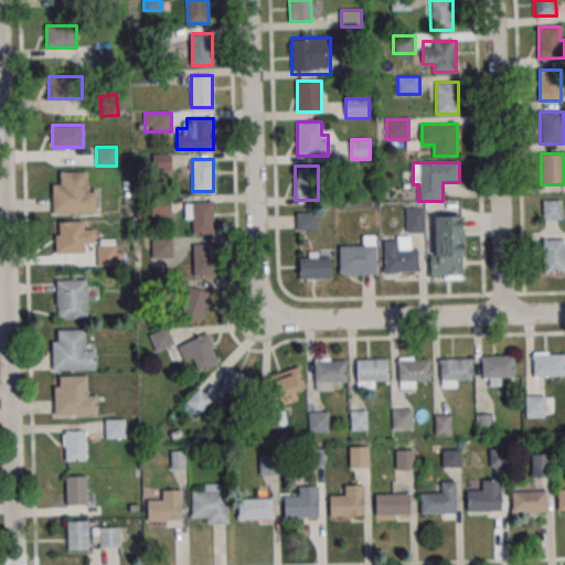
[(93,172),(61,172),(61,183),(52,183),(52,213),(93,213),(93,172)]
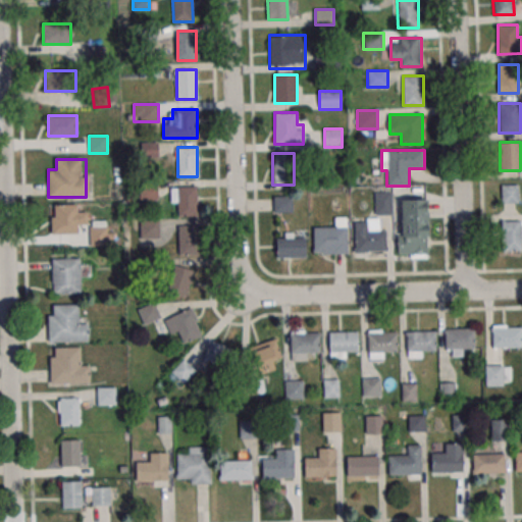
[(502,202),(519,202),(519,185),(502,185),(502,202)]
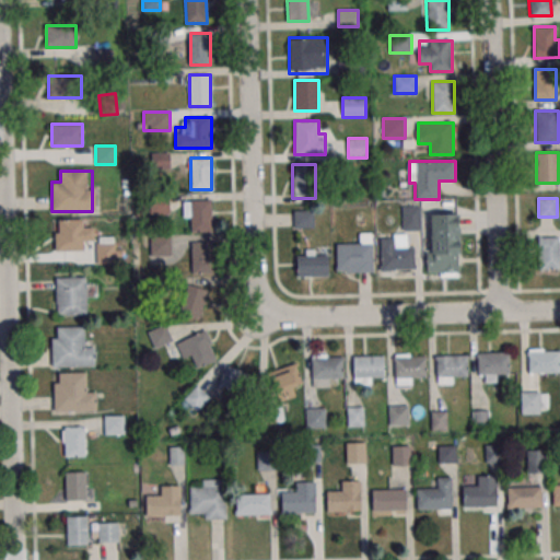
[(403,230),(421,230),(421,206),(403,206),(403,230)]
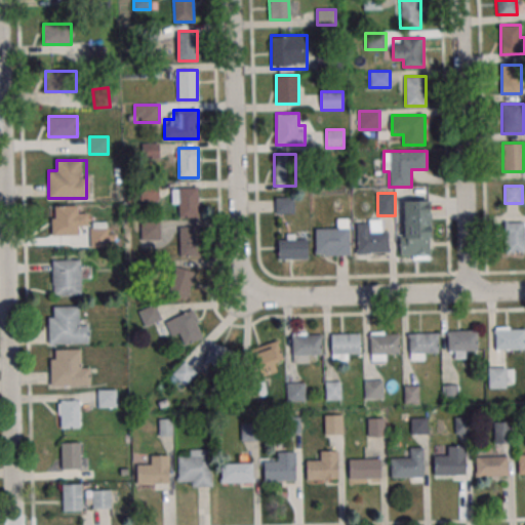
[(295,213),(295,197),(275,197),(275,213),(295,213)]
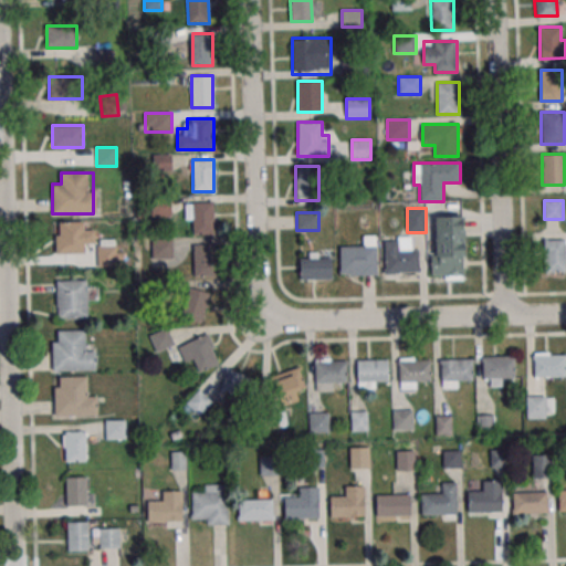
[(464,278),(464,216),(435,216),(435,278),(464,278)]
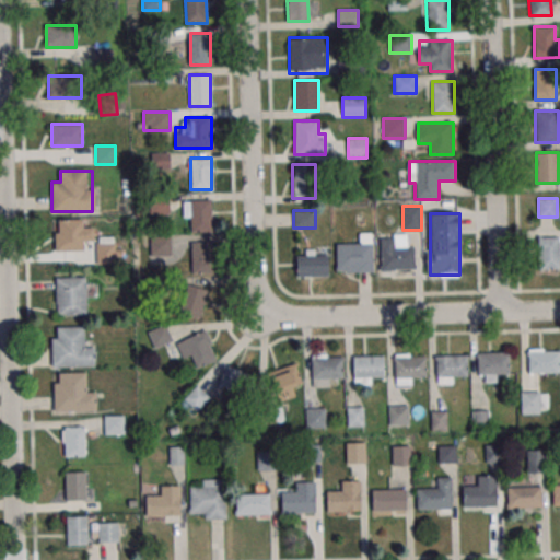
[(58,219),(82,219),(83,249),(59,251),(58,219)]
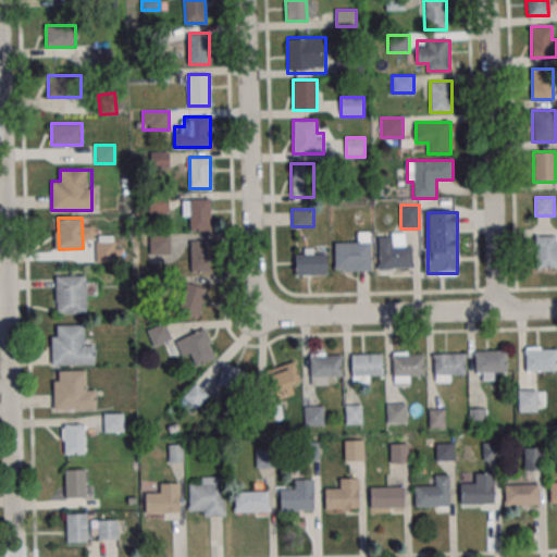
[(334,271),(371,271),(371,232),(357,232),(357,243),(334,243),(334,271)]
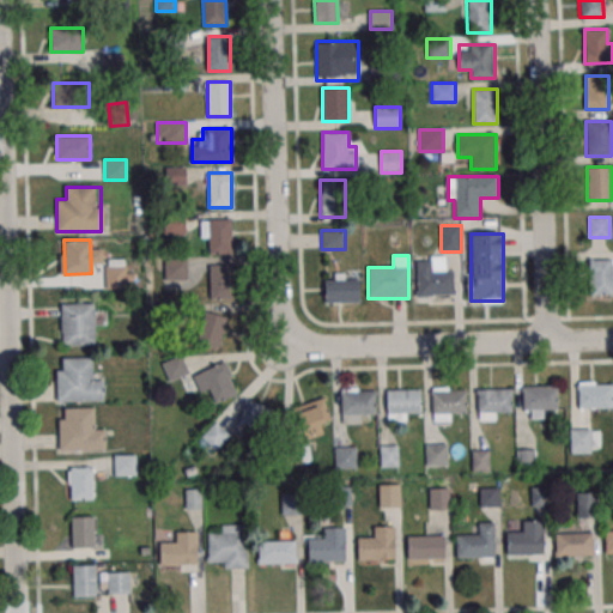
[(187,259),(164,259),(164,279),(187,279),(187,259)]
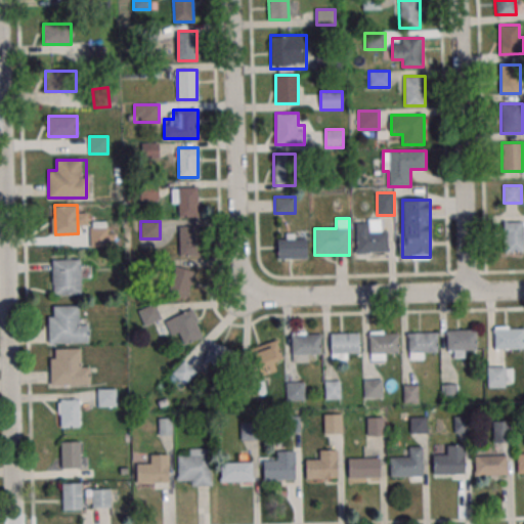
[(356,253),(388,253),(388,230),(380,230),(380,221),(356,221),(356,253)]
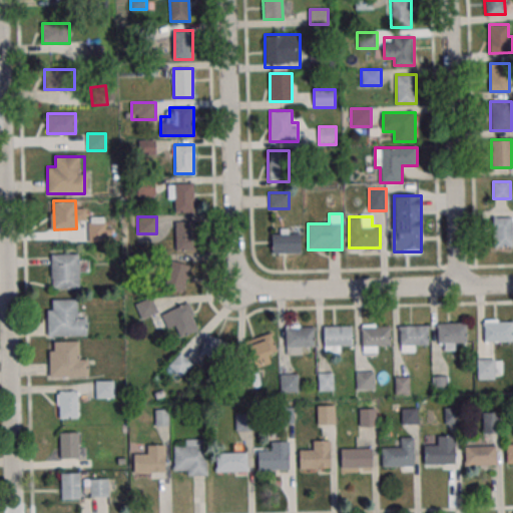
[(512,216),(494,217),(494,246),(512,245),(512,216)]
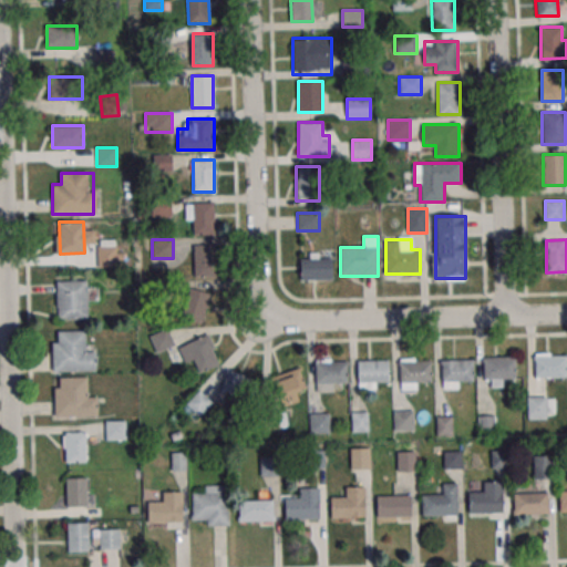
[(98,267),(124,267),(124,243),(98,243),(98,267)]
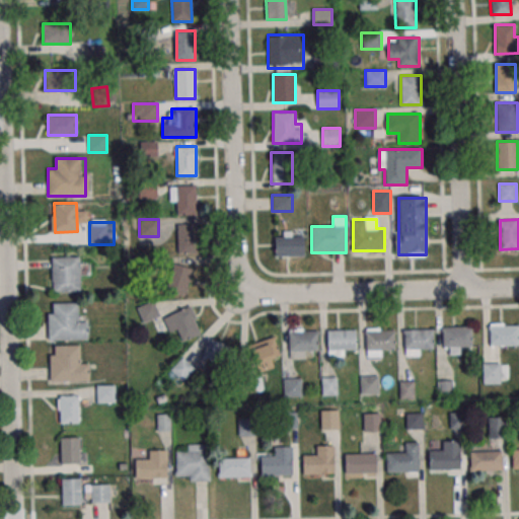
[(177,252),(196,252),(196,224),(177,224),(177,252)]
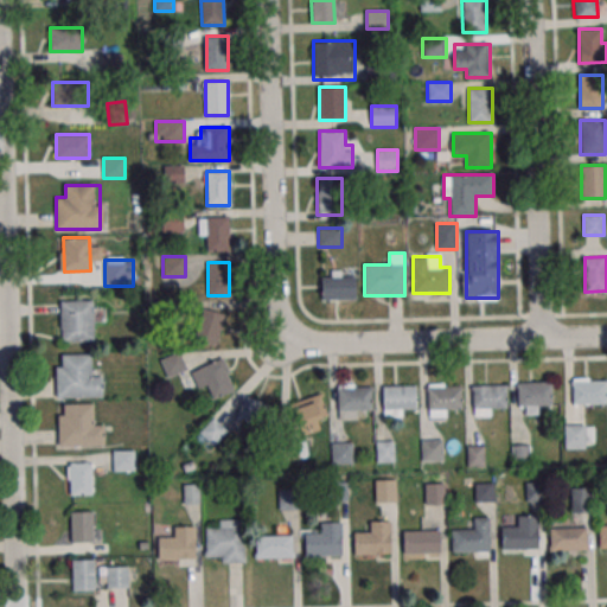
[(356,299),(356,274),(320,274),(320,299),(356,299)]
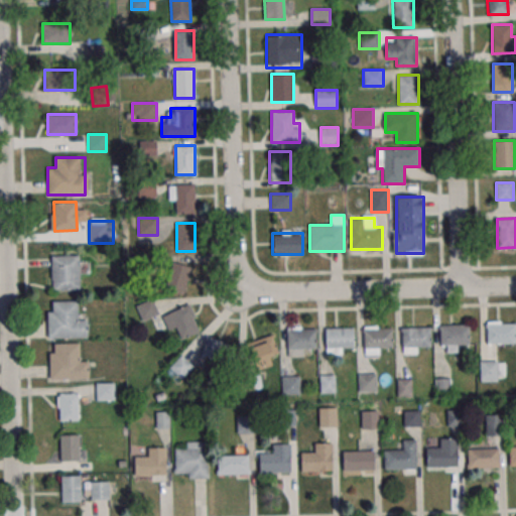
[(51,255),(51,290),(81,290),(81,273),(89,273),(89,262),(81,262),(81,255),(51,255)]
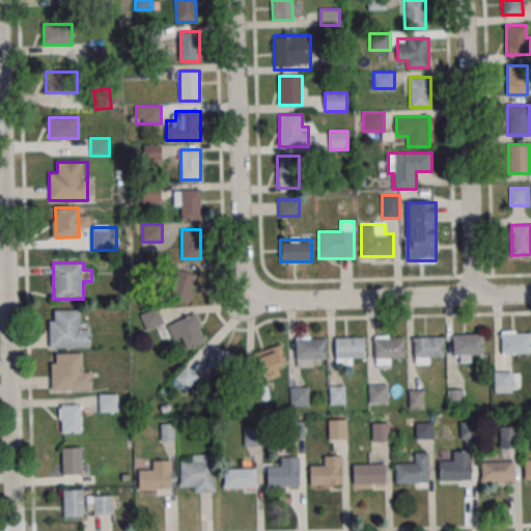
[(192,302),(195,273),(173,271),(171,300),(192,302)]
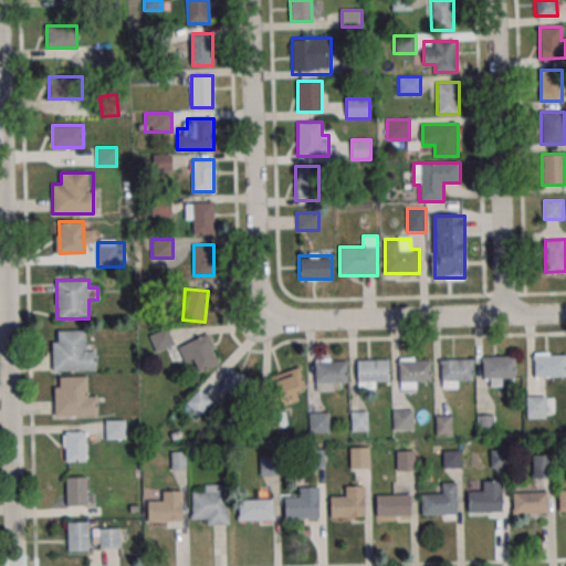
[(156,352),(174,344),(167,328),(149,335),(156,352)]
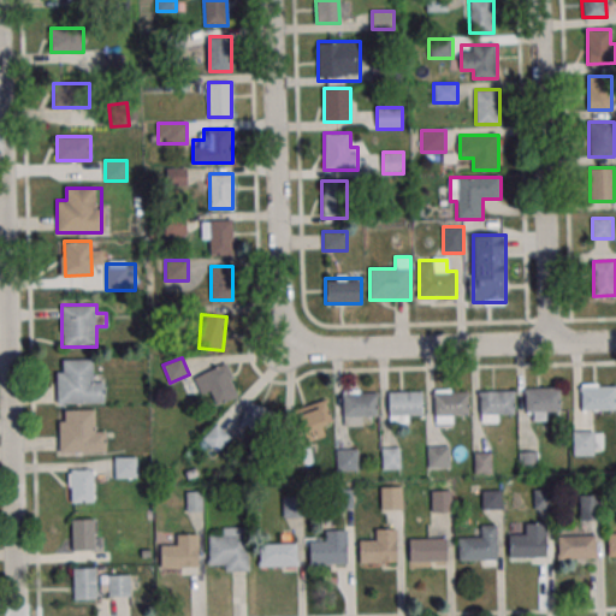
[(93,360),(57,360),(57,403),(105,403),(104,375),(93,375),(93,360)]
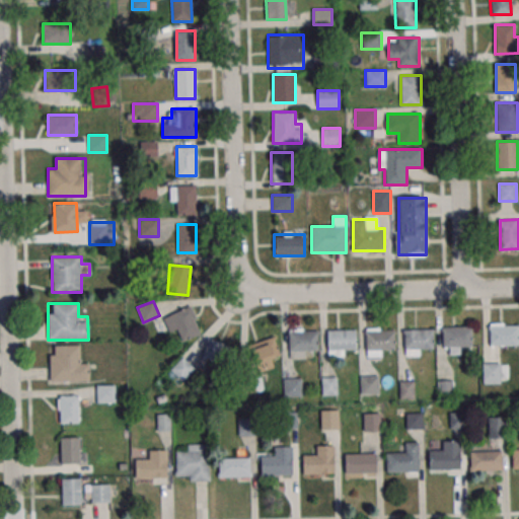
[(163,317),(170,334),(177,330),(182,341),(202,331),(191,306),(163,317)]
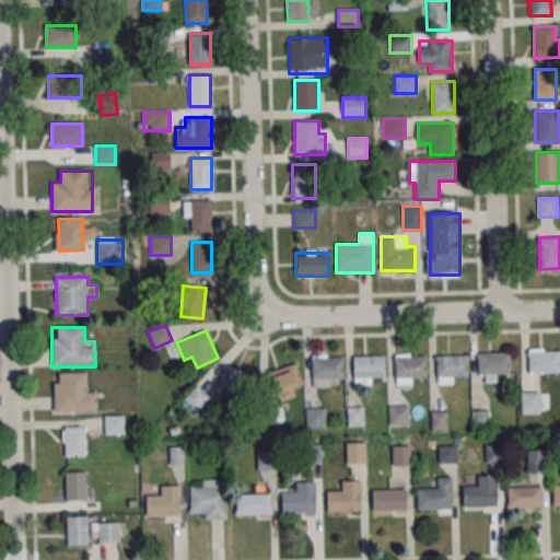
[(559,349),(528,349),(528,373),(559,372),(559,349)]
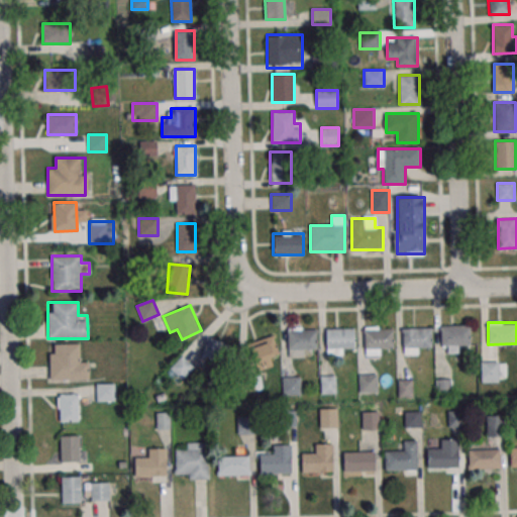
[(441,352),(460,352),(460,346),(471,346),(471,325),(441,325),(441,352)]
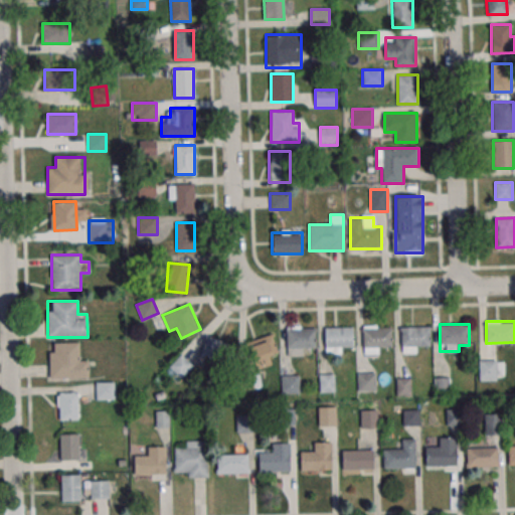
[(401,351),(431,351),(431,326),(401,326),(401,351)]
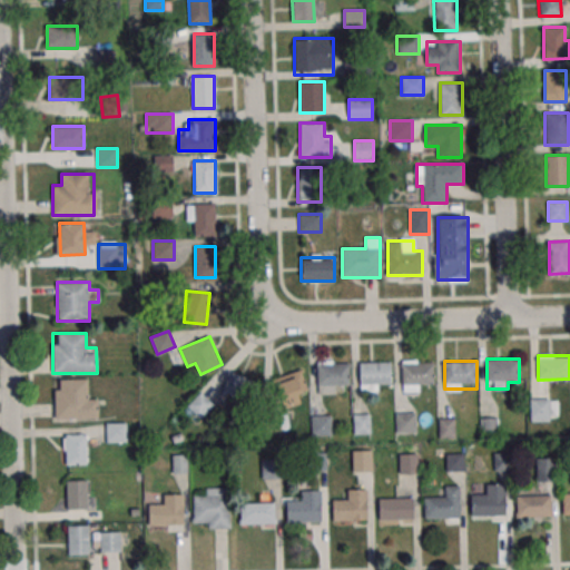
[(317,394),(338,394),(338,384),(350,384),(350,362),(317,362),(317,394)]
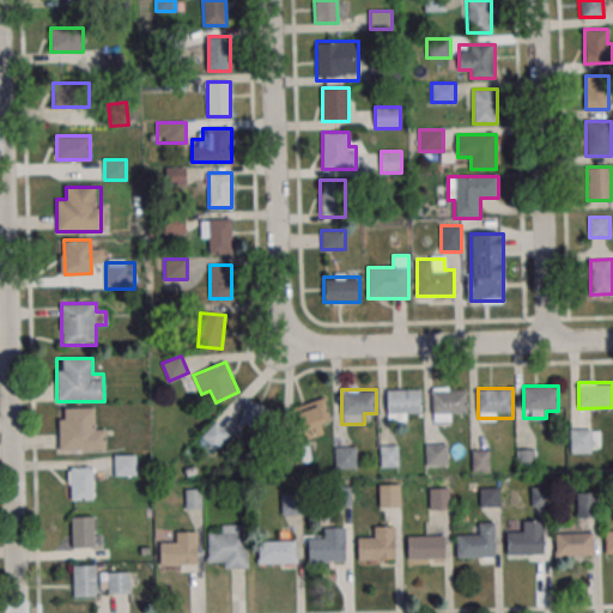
[(387,419),(422,419),(422,389),(387,389),(387,419)]
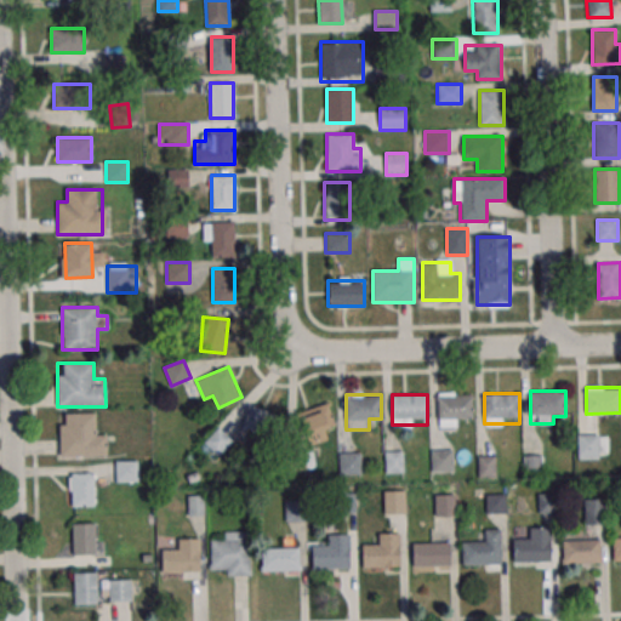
[(437,394),(437,427),(462,427),(462,420),(472,420),(472,394),(437,394)]
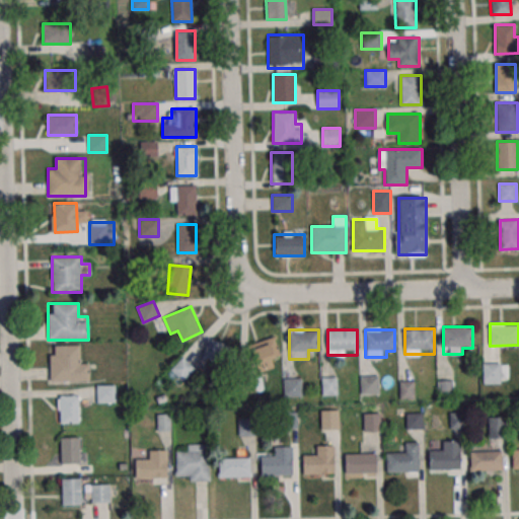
[(201,356),(226,367),(234,350),(209,338),(201,356)]
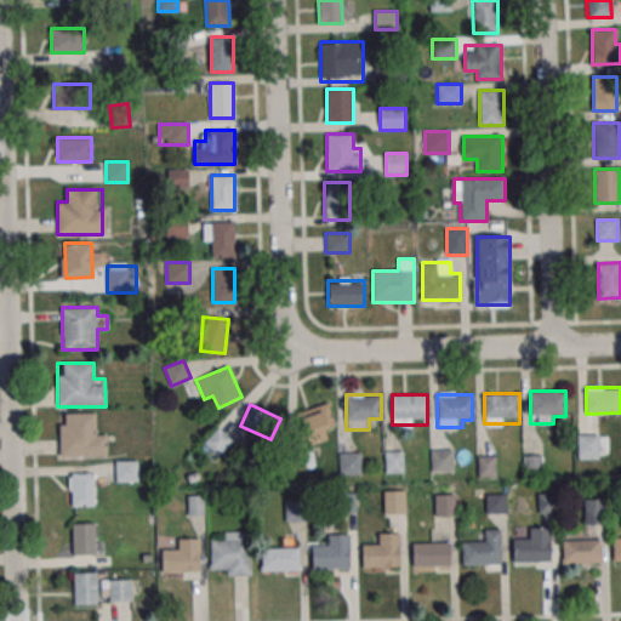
[(326,429),(335,427),(329,404),(295,412),(303,445),(329,439),(326,429)]
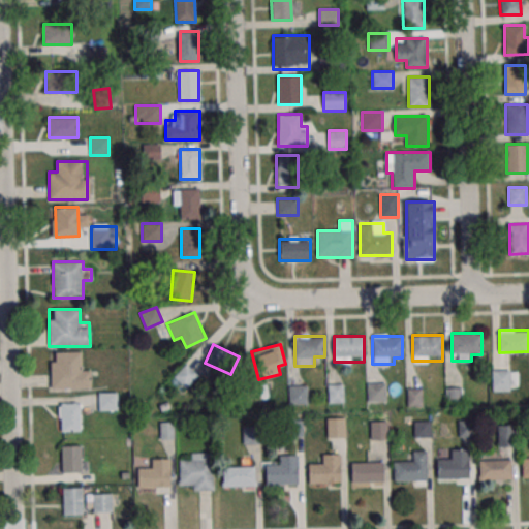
[(81,351),(51,351),(51,389),(91,389),(91,369),(81,369),(81,351)]
